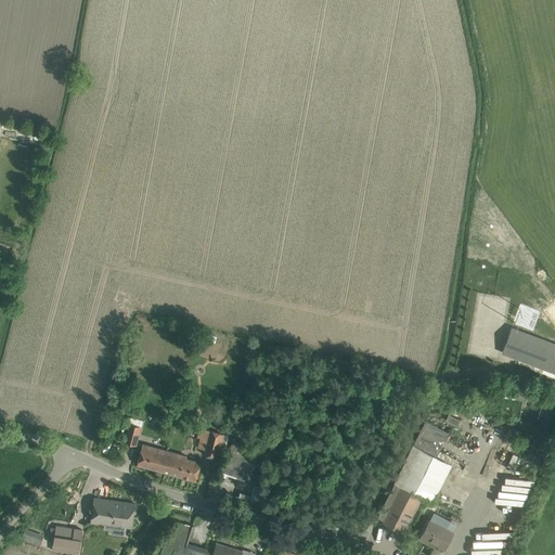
[(532,278),(523,285),(530,296),(540,288),(532,278)]
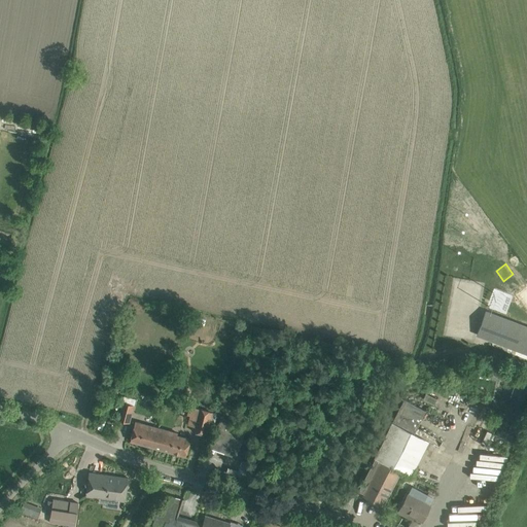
[(526,335),(486,320),(480,336),(526,352),(526,335)]
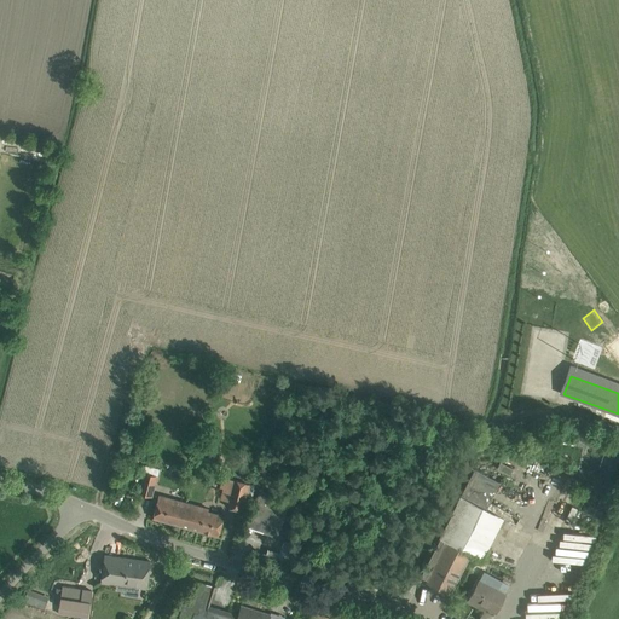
[(550,470),(544,469),(545,463),(537,462),(530,489),(536,490),(532,507),(541,508),(550,470)]
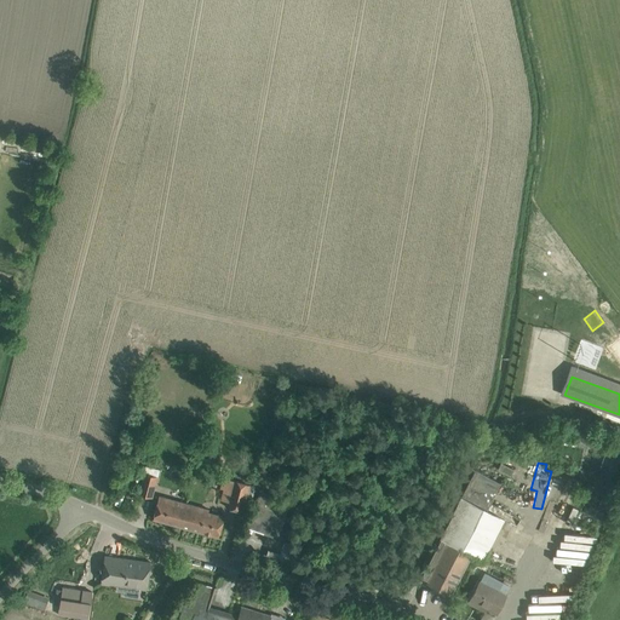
[(500,482),(475,470),(461,495),(464,497),(487,509),(487,510),(500,482)]
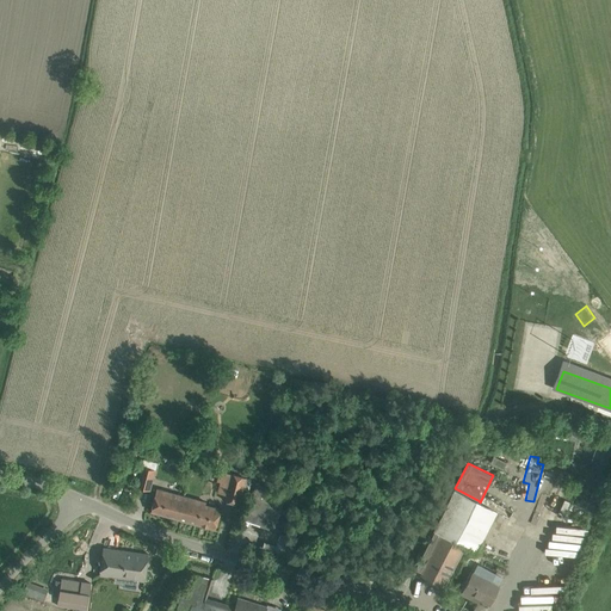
[(155,469),(141,466),(136,486),(149,489),(155,469)]
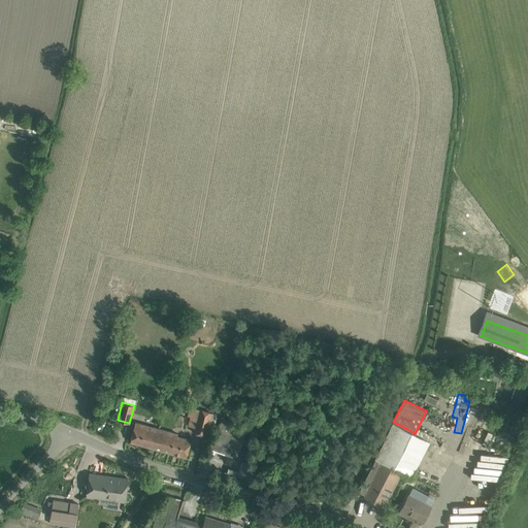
[(213,413),(198,408),(192,431),(206,435),(213,413)]
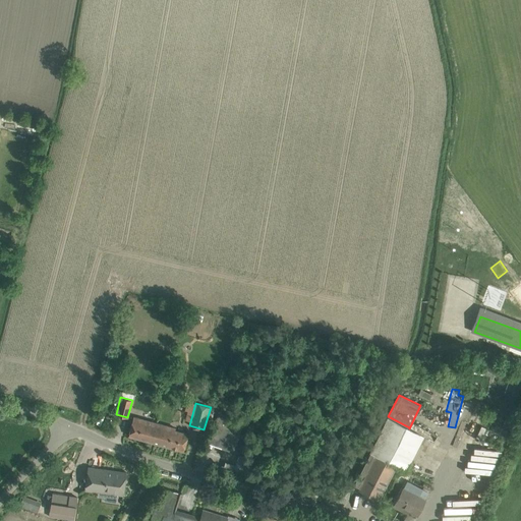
[(236,421),(237,418),(218,411),(207,443),(220,447),(220,448),(240,455),(243,446),(237,443),(243,424),(236,421)]
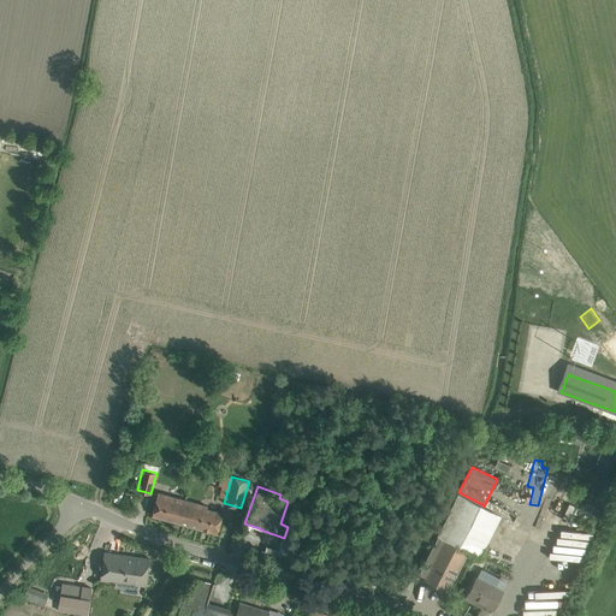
[(152,515),(179,522),(185,501),(158,493),(152,515)]
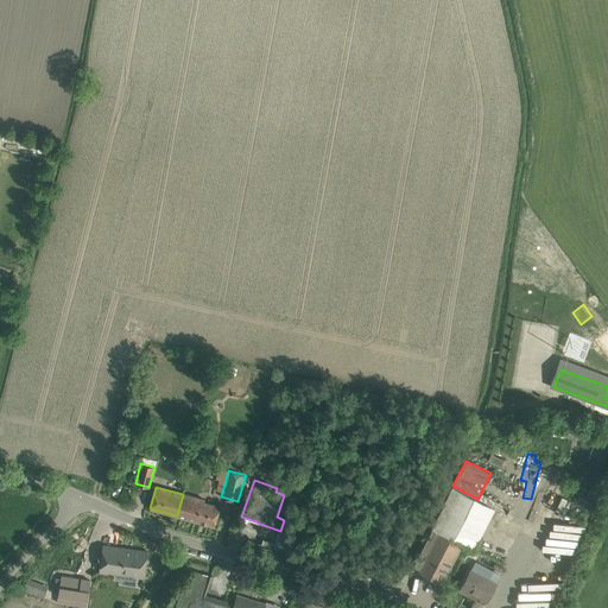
[(431,529),(432,529),(462,543),(474,550),(485,529),(483,529),(493,508),(477,500),(477,499),(455,487),(444,507),(442,506),(431,529)]
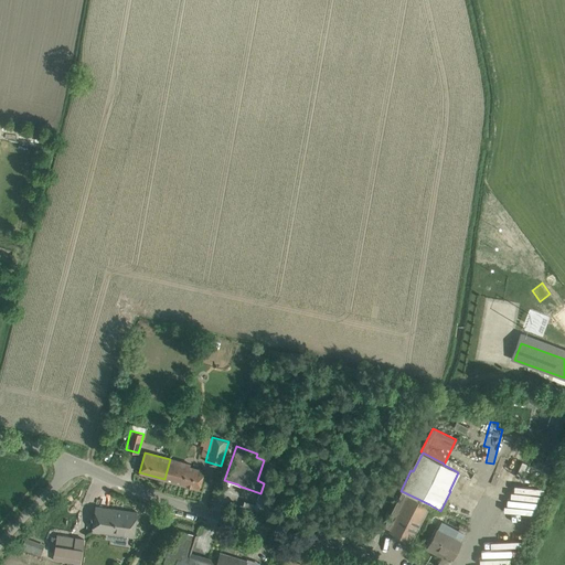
[(170,459),(164,479),(199,489),(204,471),(190,467),(190,465),(170,459)]
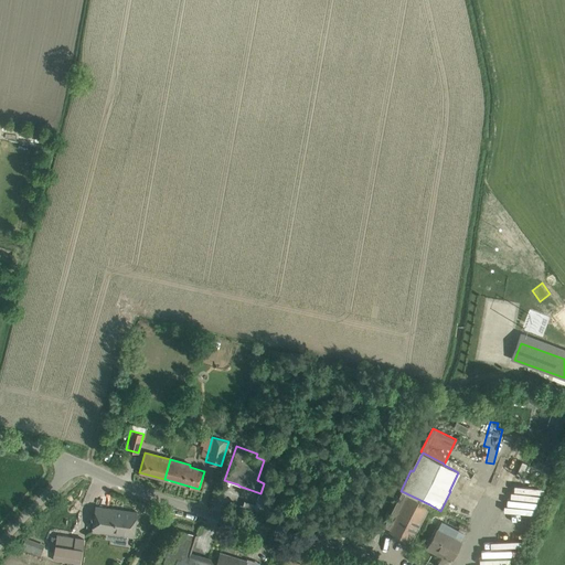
[(483,515),(493,487),(488,484),(477,513),(483,515)]
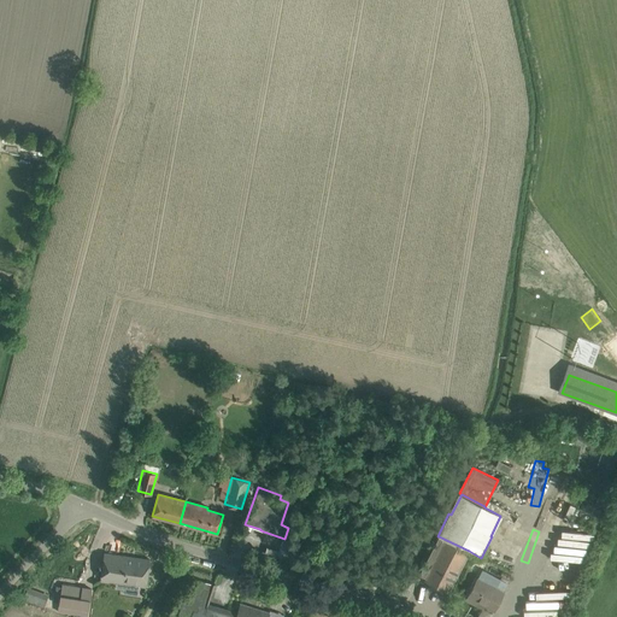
[(469,551),(439,536),(419,575),(425,577),(424,580),(447,592),(469,551)]
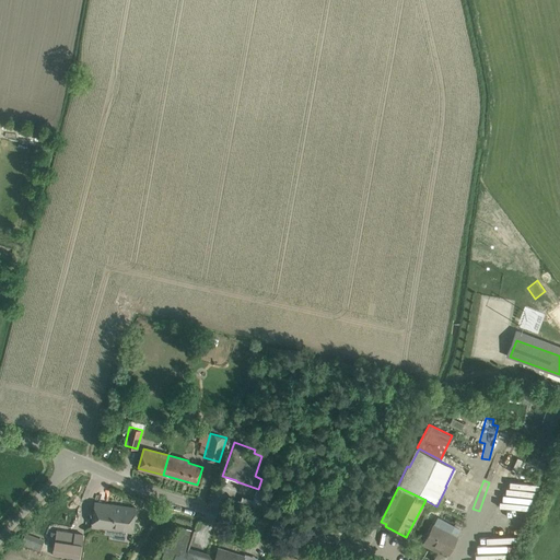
[(229,498),(225,506),(263,516),(266,504),(242,497),(241,501),(229,498)]
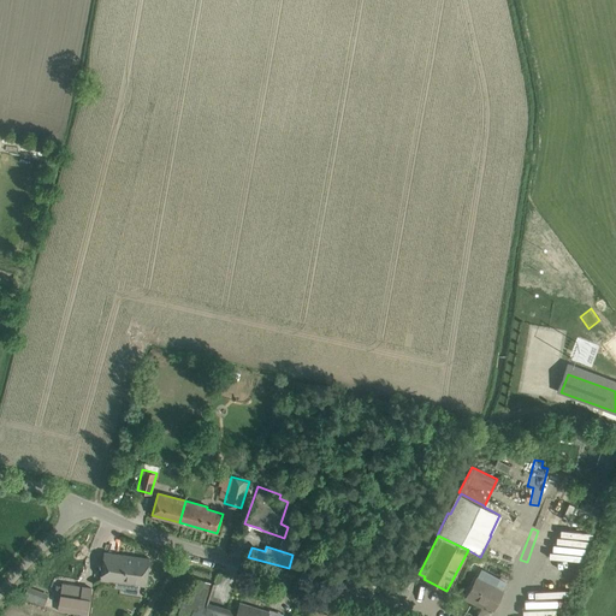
[(149,560),(104,552),(100,579),(146,585),(149,560)]
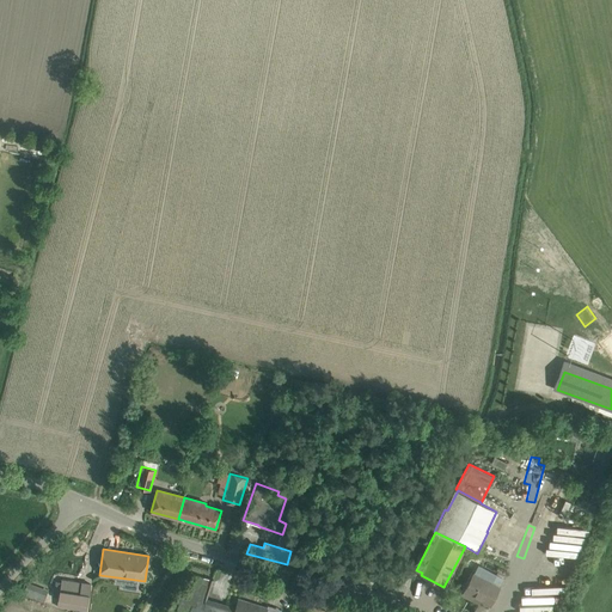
[(503,579),(478,565),(464,592),(490,605),(499,587),(503,579)]
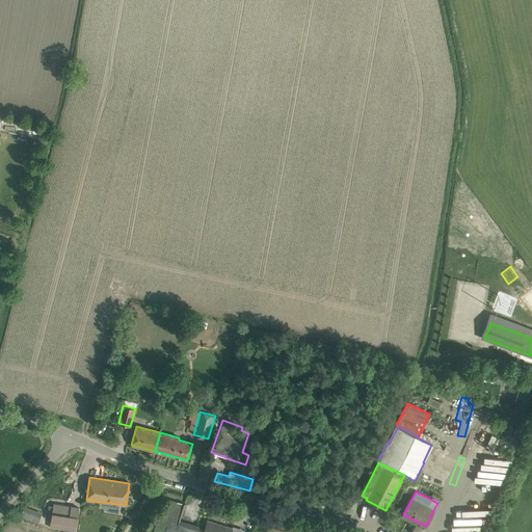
[(160,515),(156,531),(201,531),(202,531),(196,530),(189,528),(190,525),(180,522),(185,504),(166,499),(164,505),(163,505),(160,515)]
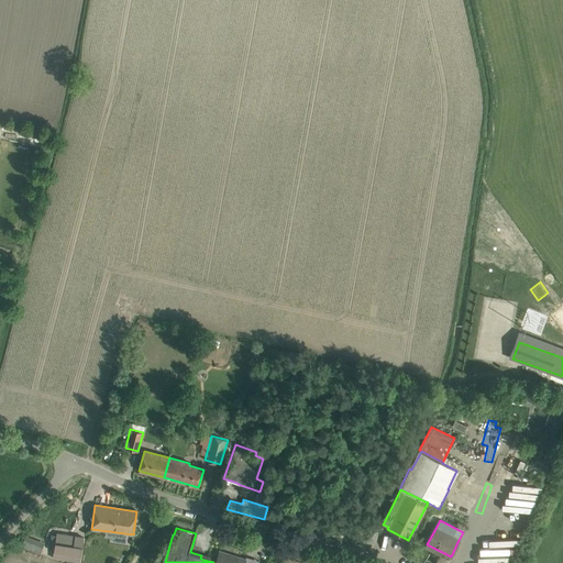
[(53,558),(79,562),(80,556),(84,538),(56,533),(53,558)]
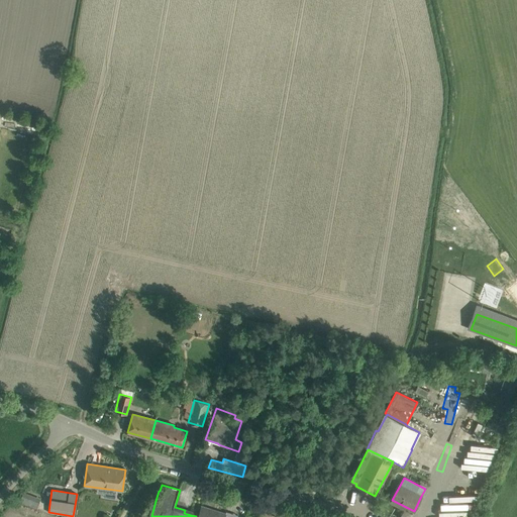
[(40,499),(23,492),(19,502),(37,508),(40,501),(39,501),(40,499)]
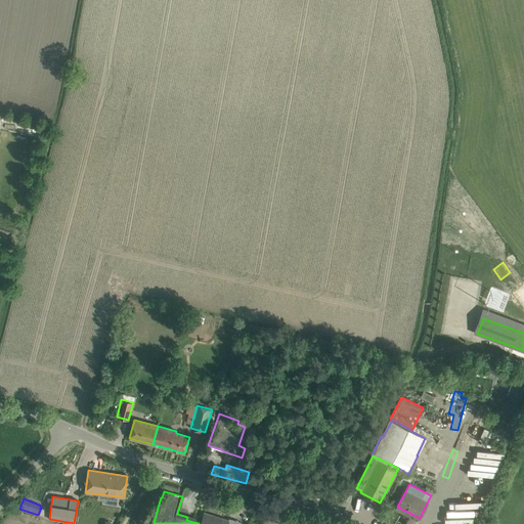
[(199,523),(198,523),(227,523),(228,521),(216,517),(204,514),(201,523),(199,523)]
